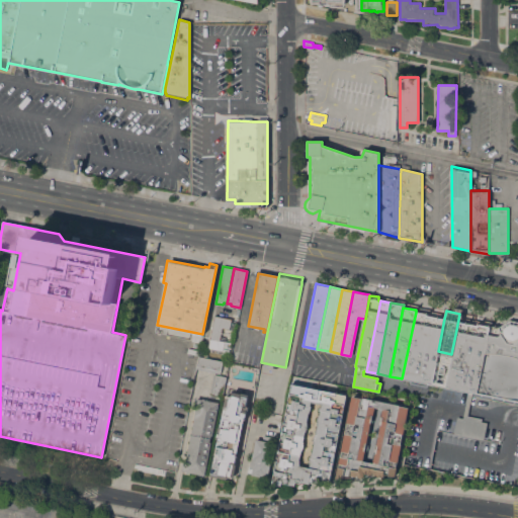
[(414,380),(402,378),(416,312),(428,314),(427,316),(414,380)]
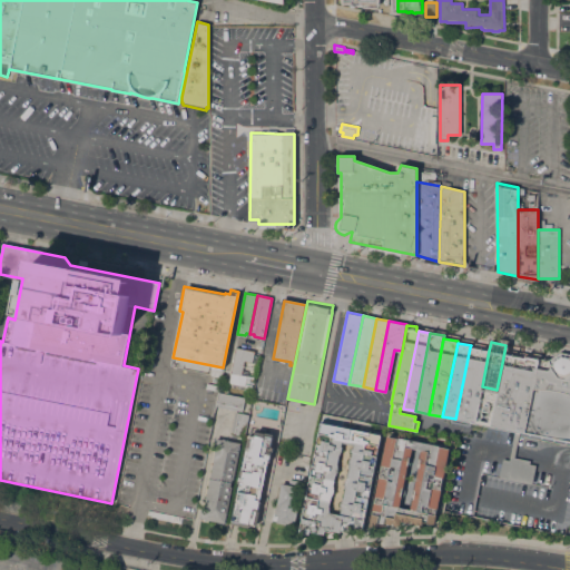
[(236,347),(255,351),(254,354),(259,355),(257,363),(245,361),(243,370),(248,371),(247,375),(254,376),(251,390),(233,386),(234,384),(228,383),(236,347)]
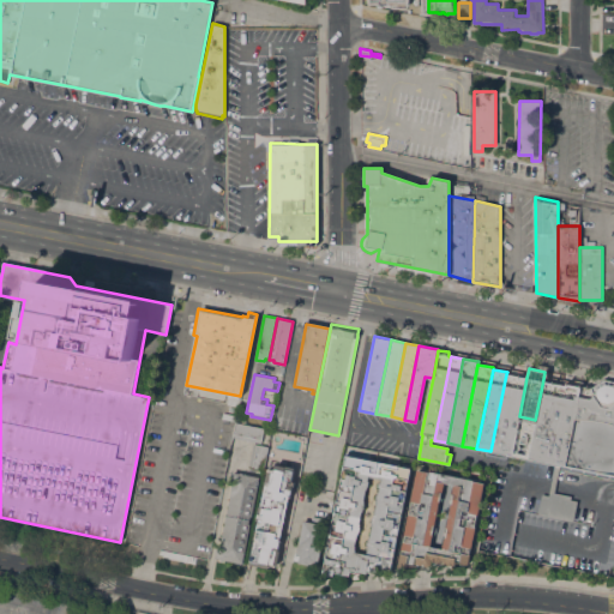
[(512,455),(491,451),(506,374),(527,378),(519,416),(512,455)]
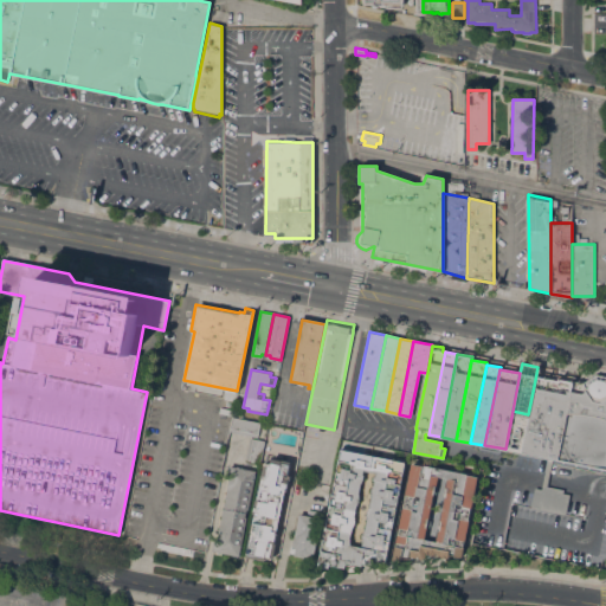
[(556,378),(536,374),(534,386),(528,414),(520,452),(541,456),(554,391),(556,378)]
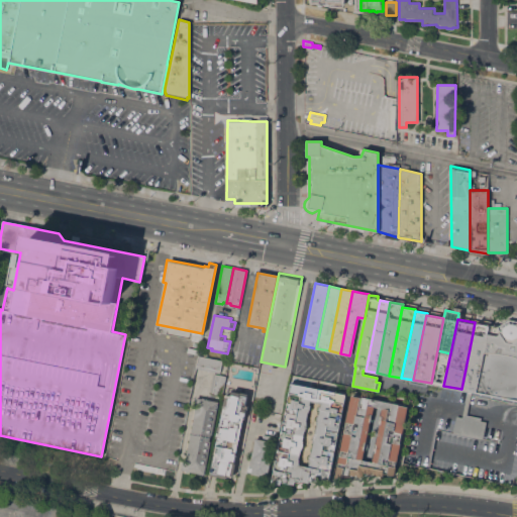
[(516,400),(516,320),(507,319),(497,327),(489,325),(487,334),(476,392),(516,400)]
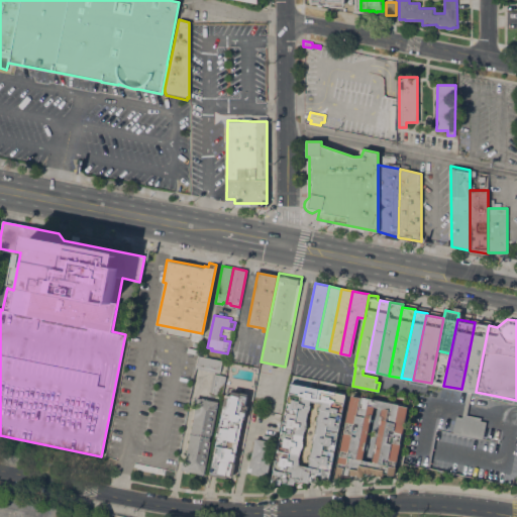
[(476,392),(487,334),(489,325),(475,322),(473,333),(461,389),(476,392)]
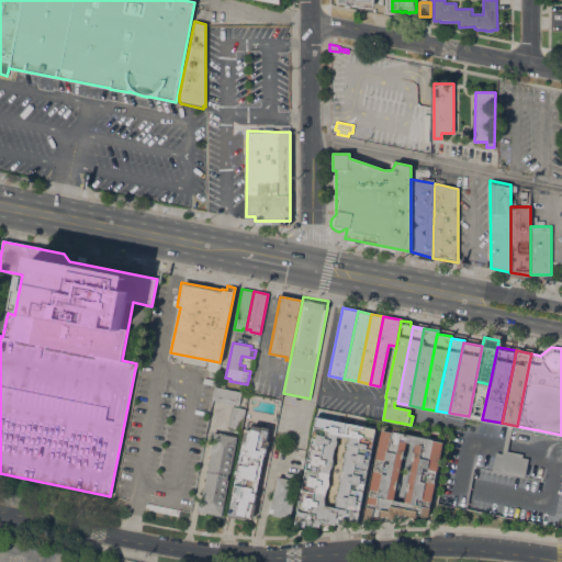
[(490,384),(482,419),(469,416),(475,381),(490,384)]
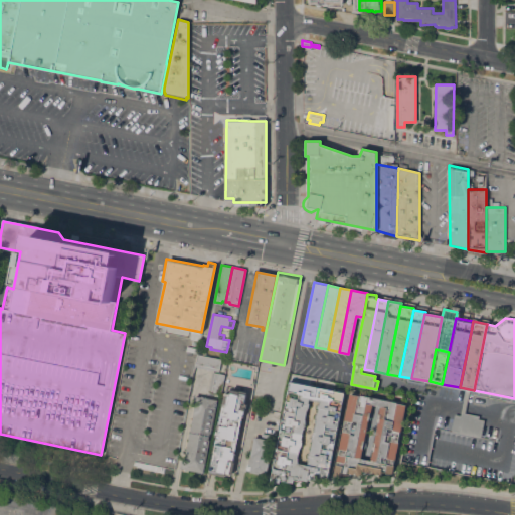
[(221,359),(219,371),(195,367),(197,355),(221,359)]
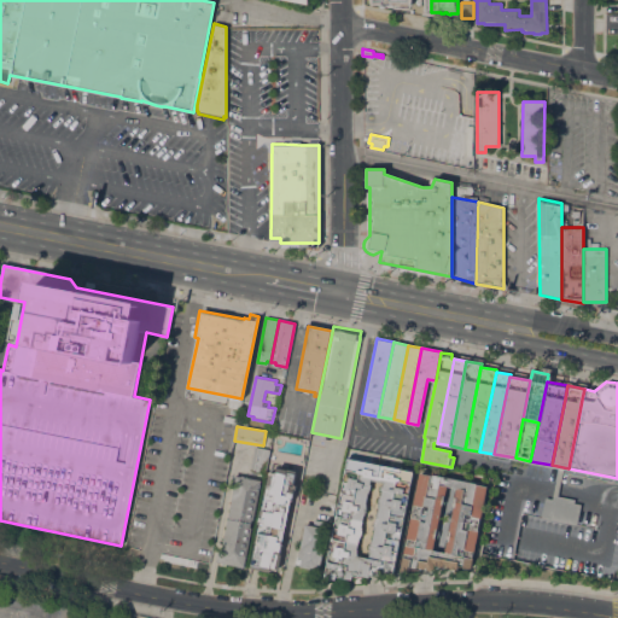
[(264,474),(250,471),(255,447),(269,449),(264,474)]
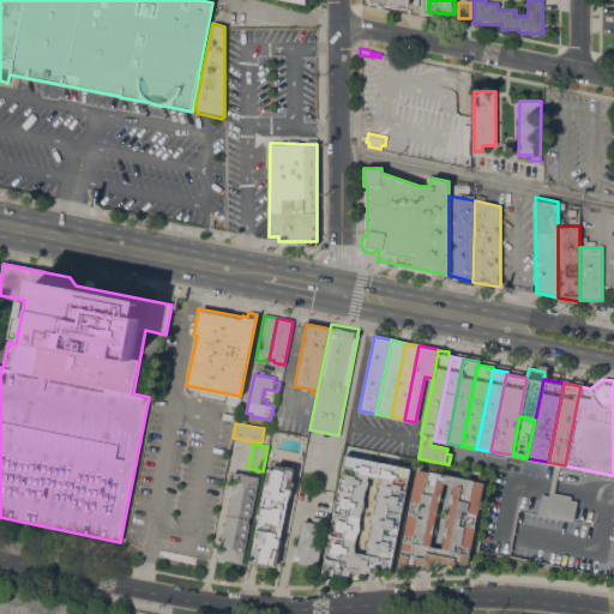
[(321,575),(347,452),(355,453),(354,457),(403,467),(403,463),(411,465),(391,570),(387,569),(386,571),(380,569),(379,570),(371,569),(371,572),(366,571),(366,573),(356,571),(356,572),(350,571),(349,575),(335,572),(333,577),(321,575)]
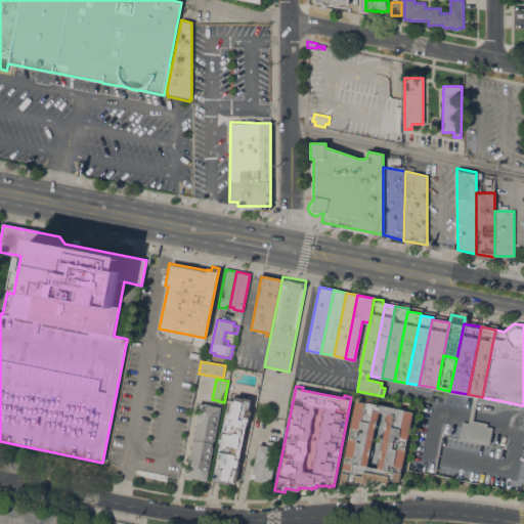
[(220,444),(219,443),(221,432),(222,432),(227,411),(226,410),(229,399),(233,400),(234,396),(244,397),(252,398),(249,410),(251,410),(248,424),(247,424),(238,460),(239,461),(237,470),(238,470),(236,482),(230,480),(229,485),(213,481),(220,444)]
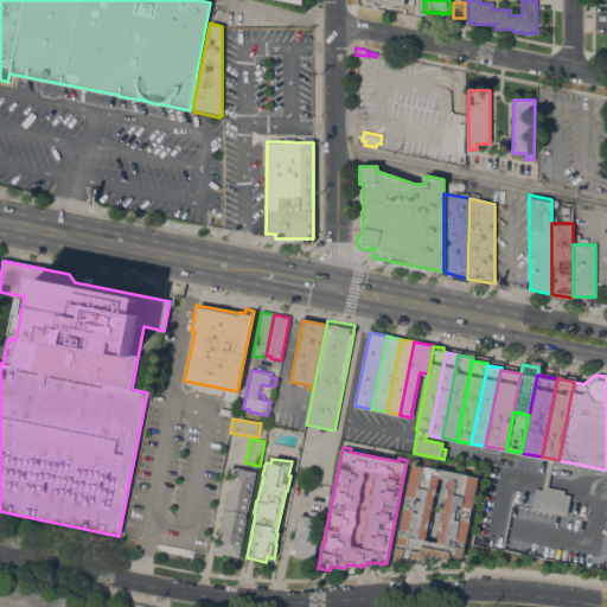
[(410,557),(410,560),(393,561),(413,465),(416,465),(416,461),(423,464),(423,466),(467,474),(468,472),(475,473),(475,477),(479,478),(462,558),(449,556),(449,560),(427,555),(426,561),(410,557)]
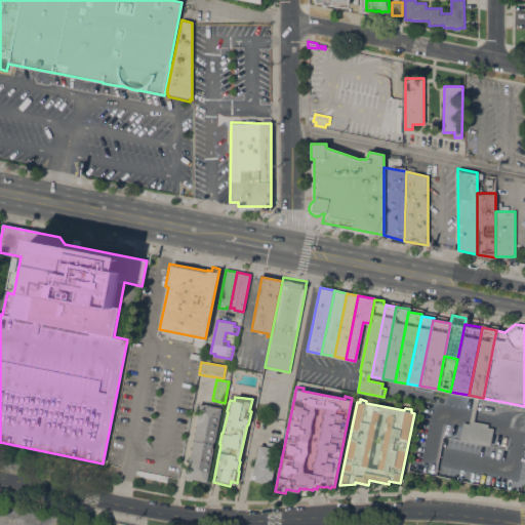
[(478,399),(475,413),(474,420),(488,423),(487,427),(493,428),(490,444),(459,439),(462,421),(469,422),(471,413),(474,399),(478,399)]
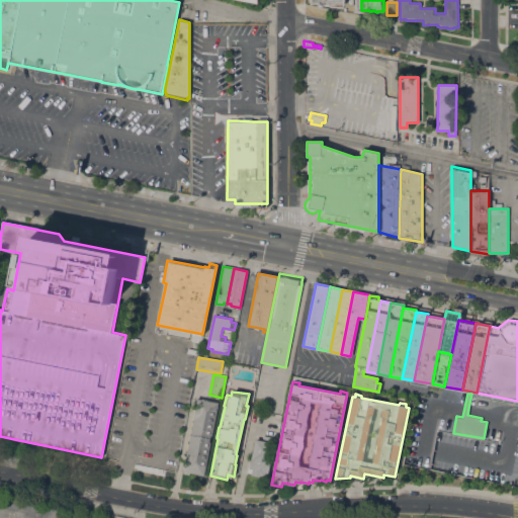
[(212,435),(211,435),(210,442),(211,442),(205,476),(182,470),(184,460),(186,460),(196,411),(193,410),(196,398),(220,403),(212,435)]
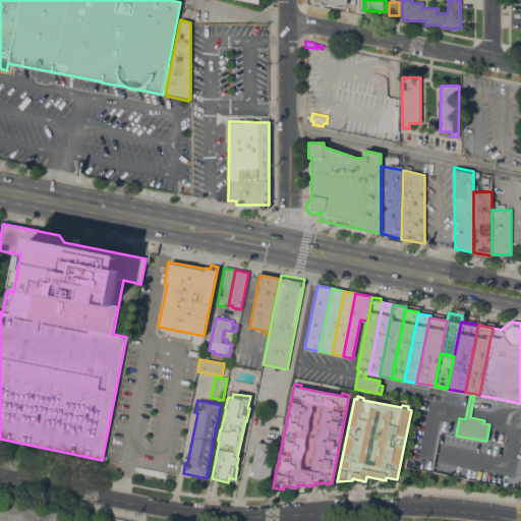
[(269,480),(252,477),(253,471),(251,470),(256,442),(264,443),(265,438),(275,440),(274,445),(271,463),(273,463),(269,480)]
